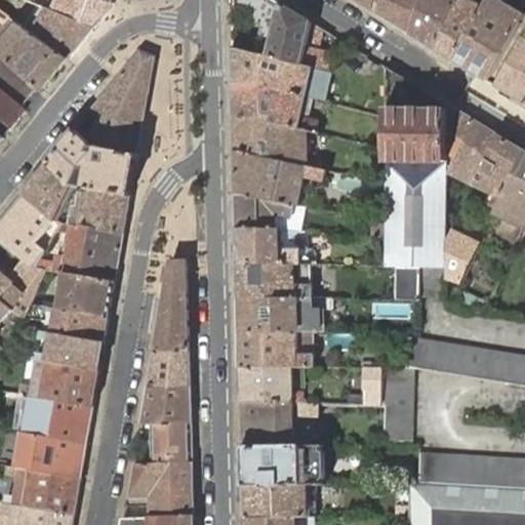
[(35,0),(34,4),(46,9),(51,11),(94,28),(114,3),(107,0),(35,0)]
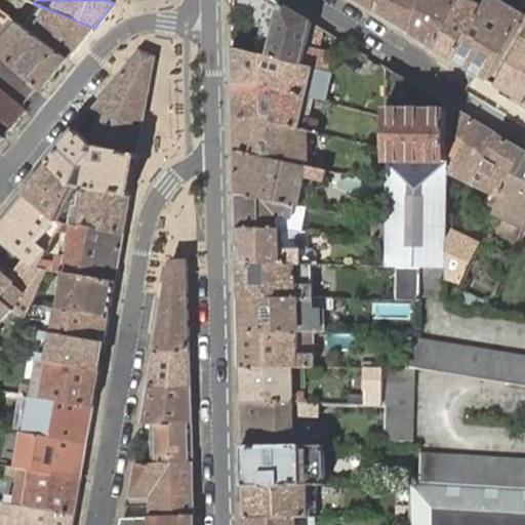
[(232,0),(232,3),(252,12),(251,15),(260,23),(265,24),(258,45),(256,53),(269,56),(304,67),(314,23),(276,0),(232,0)]
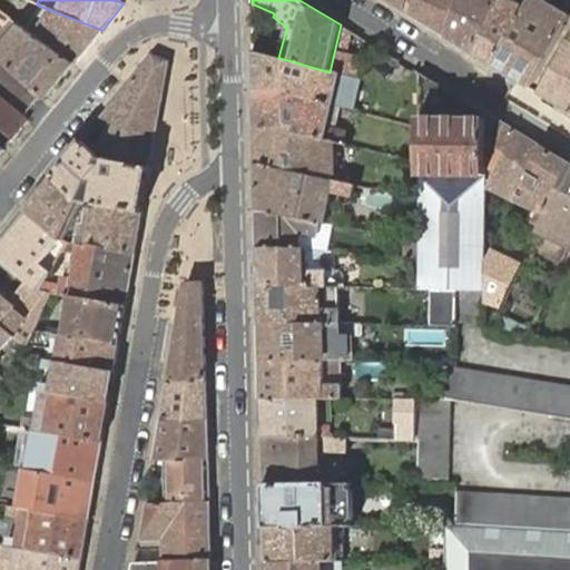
[(385,0),(390,2),(405,11),(408,0),(385,0)]
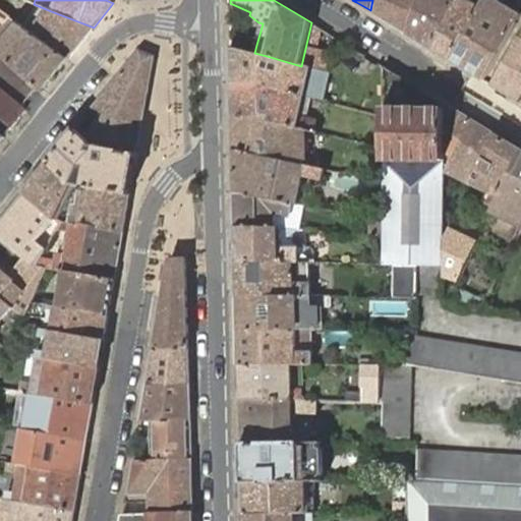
[(401,29),(409,34),(420,0),(372,0),(370,10),(401,29)]
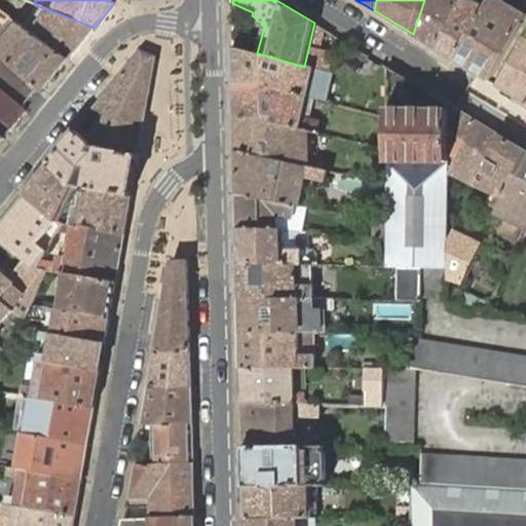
[(434,46),(438,49),(460,0),(424,0),(413,34),(434,46)]
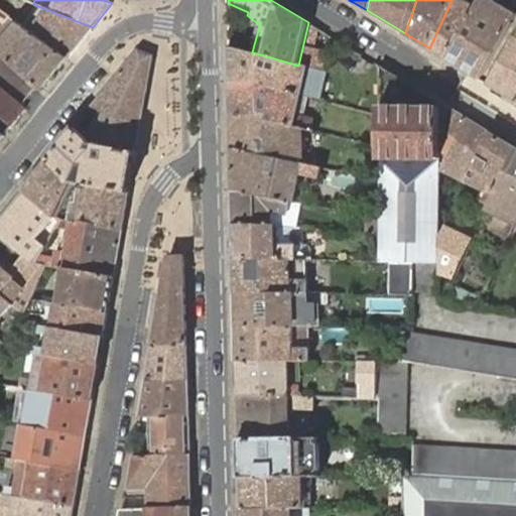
[(443,56),(447,58),(479,6),(472,2),(468,0),(452,0),(429,48),(443,56)]
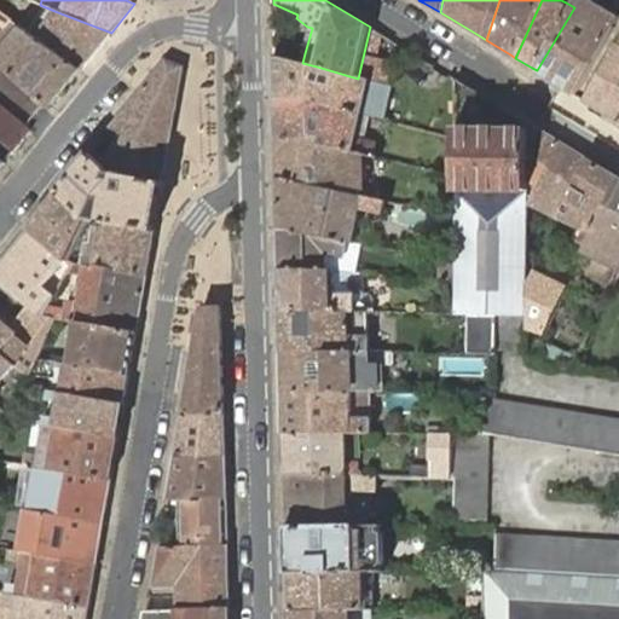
[(565,87),(577,96),(618,22),(618,15),(614,12),(594,1),(591,0),(578,0),(578,3),(574,7),(537,70),(565,87)]
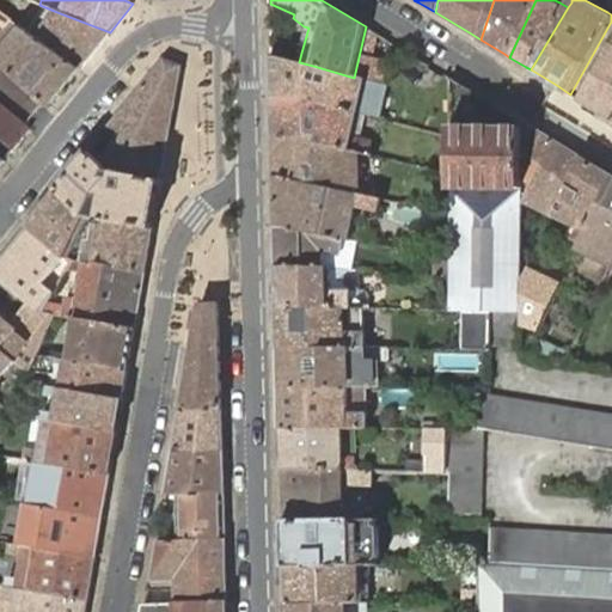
[(97,48),(110,32),(60,13),(54,11),(41,29),(35,25),(30,34),(35,37),(80,68),(97,48)]
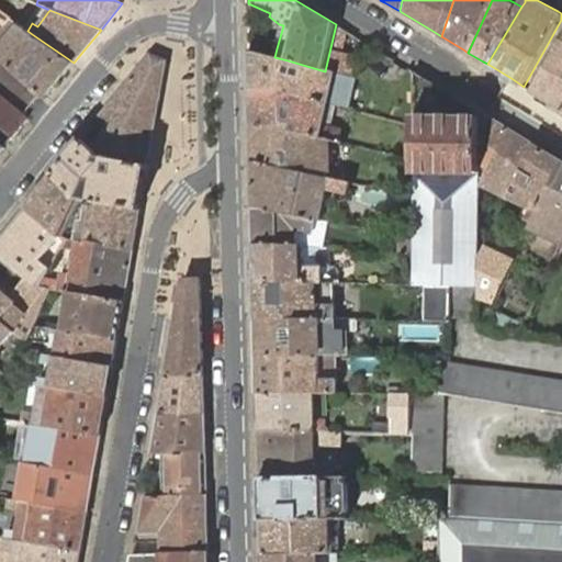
[(250,51),(251,91),(283,91),(329,103),(357,111),(364,81),(357,79),(350,78),(356,59),(343,56),(348,32),(336,24),(325,71),(288,60),(274,57),(250,51)]
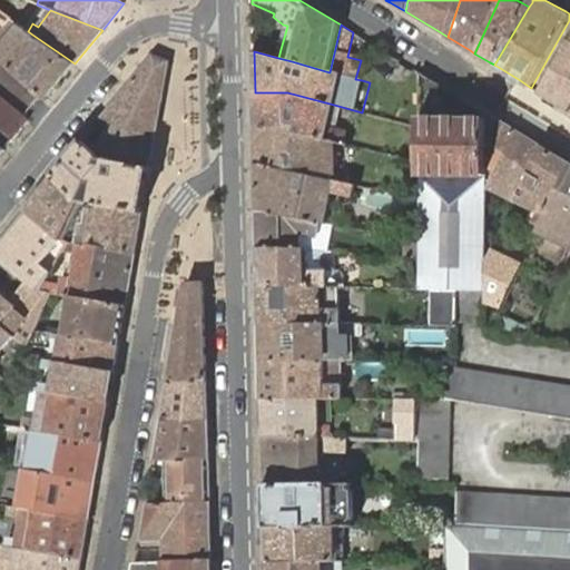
[(0,59),(47,99),(75,64),(32,35),(28,31),(21,26),(2,47),(0,45),(0,59)]
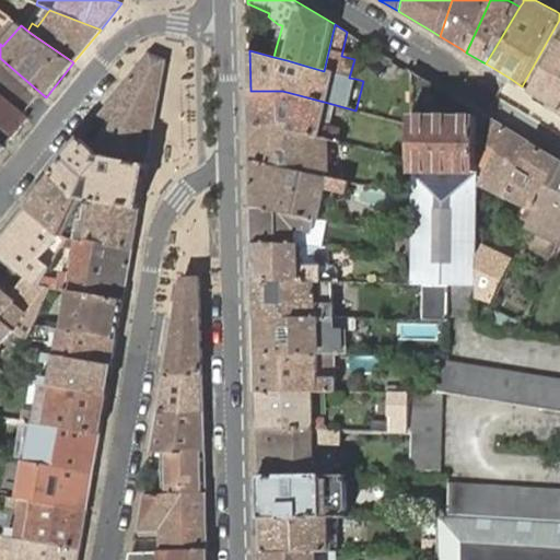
[(557,106),(559,108),(559,39),(531,91),(557,106)]
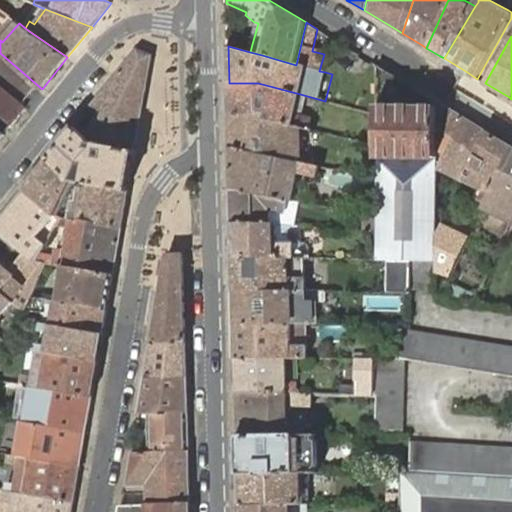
[(92,144),(135,152),(139,127),(145,93),(152,56),(138,50),(123,68),(114,79),(92,106),(95,108),(93,114),(96,115),(95,120),(99,122),(93,135),(86,128),(81,134),(92,144)]
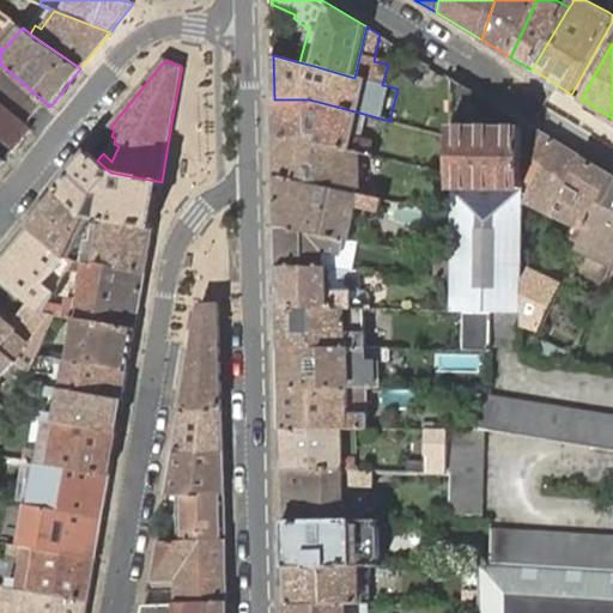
[(467,311),(493,311),(521,311),(522,284),(522,194),(523,187),(522,180),(523,129),(523,120),(479,93),(453,78),(451,129),(453,138),(451,174),(451,186),(451,214),(450,228),(450,255),(450,277),(450,310),(467,311)]
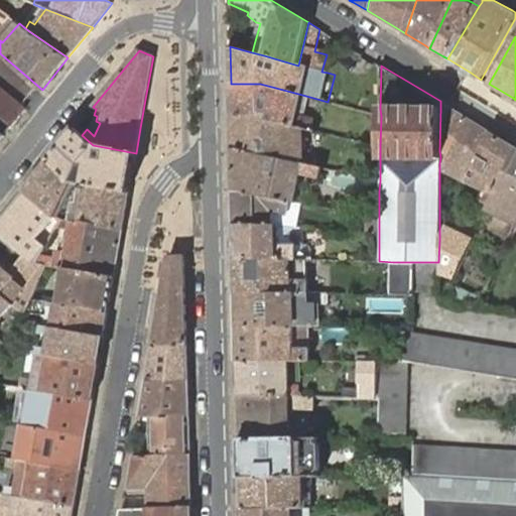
[(231,84),(231,116),(265,115),(268,116),(268,121),(295,126),(312,131),(314,118),(298,114),(302,95),(260,84),(231,84)]
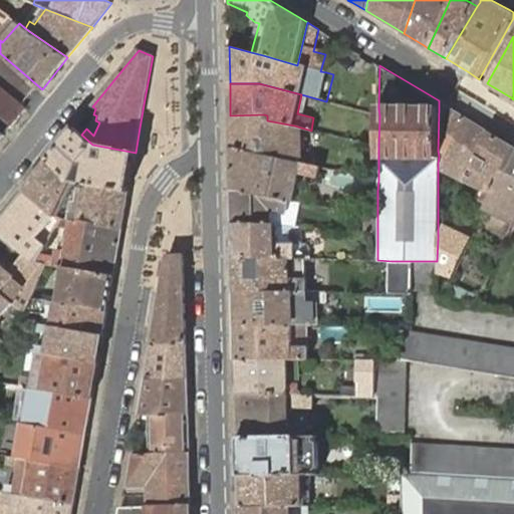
[(0,114),(12,125),(25,109),(0,88),(0,114)]
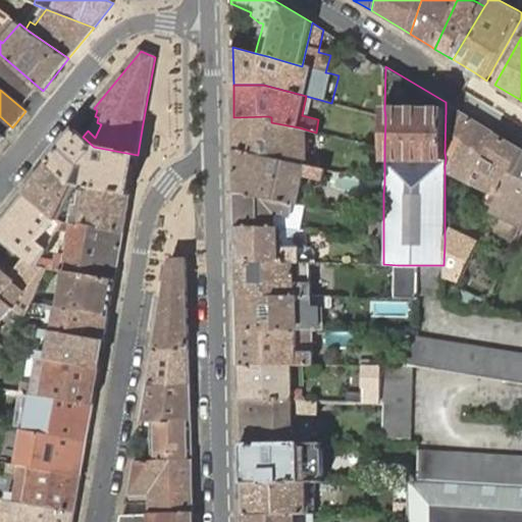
[(458,110),(446,102),(446,110),(445,153),(446,159),(445,165),(450,167),(454,158),(473,119),(458,110)]
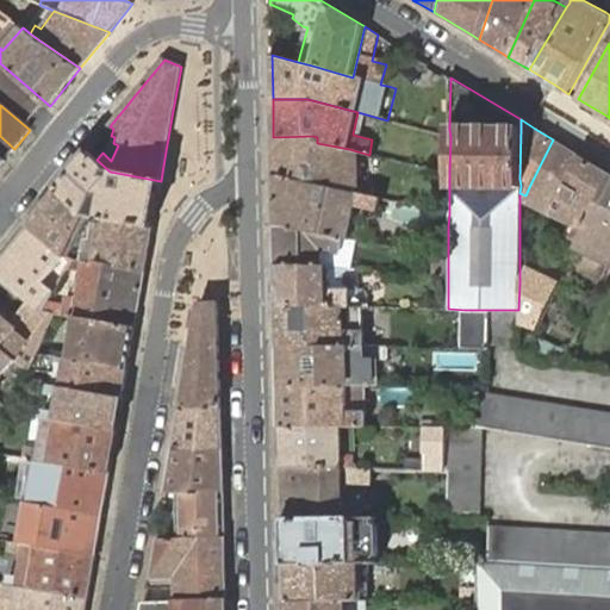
[(0,136),(0,154),(6,160),(14,149),(0,136)]
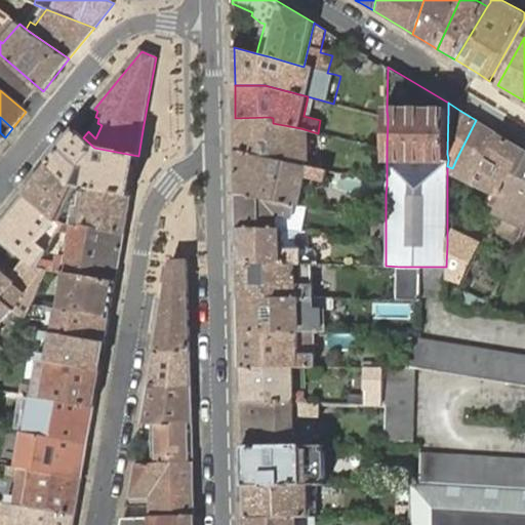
[(235,118),(237,151),(308,167),(307,131),(300,128),(273,123),(273,118),(270,117),(235,118)]
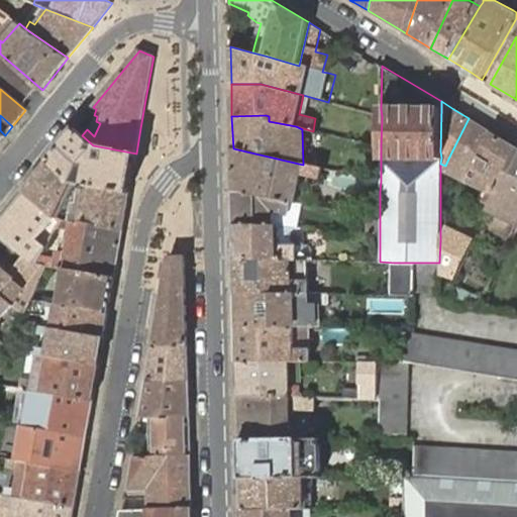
[(475,122),(469,118),(449,157),(445,166),(463,176),(461,179),(468,183),(493,132),(475,122)]
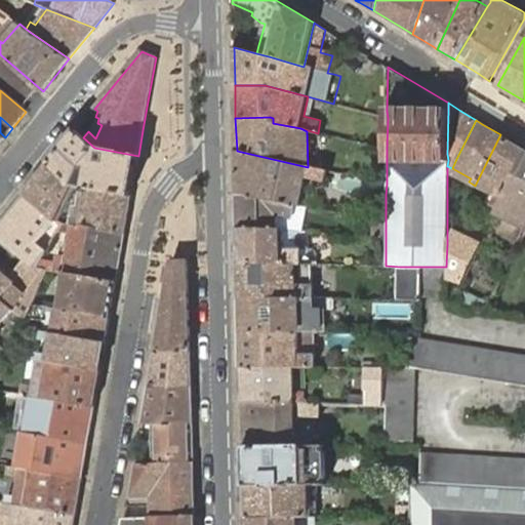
[(131,196),(138,156),(94,148),(83,137),(77,130),(50,163),(75,186),(85,188),(131,196)]
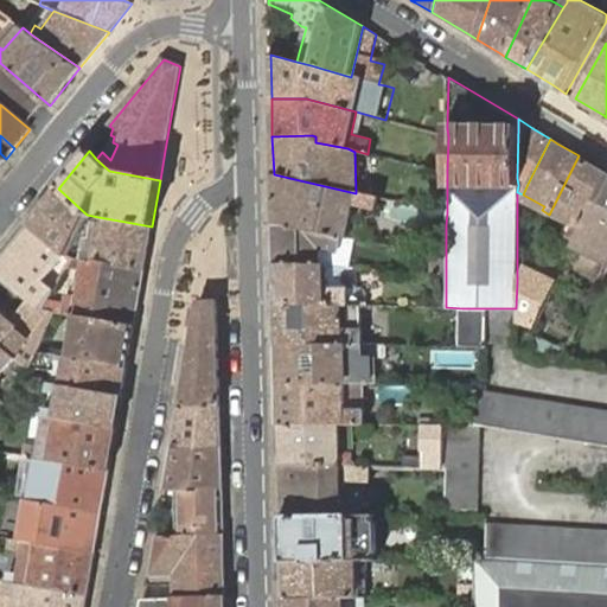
[(606,172),(590,163),(579,155),(549,215),(574,227),(568,237),(576,242),(606,178),(606,172)]
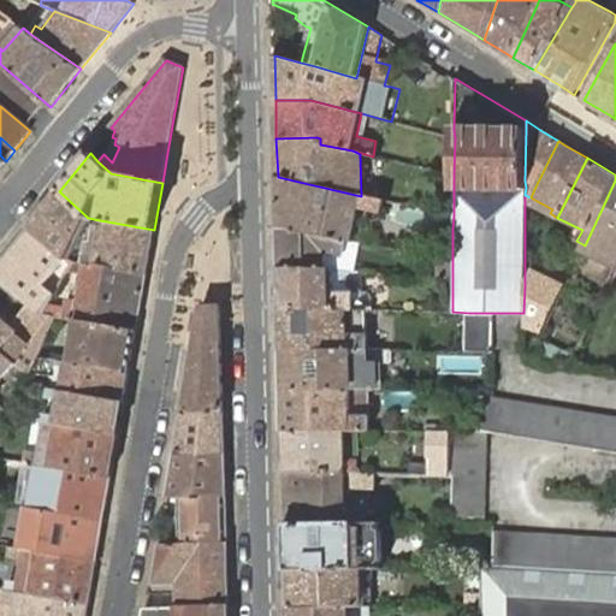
[(278,177),(278,226),(348,242),(353,243),(360,209),(383,214),(386,201),(378,199),(361,196),(278,177)]
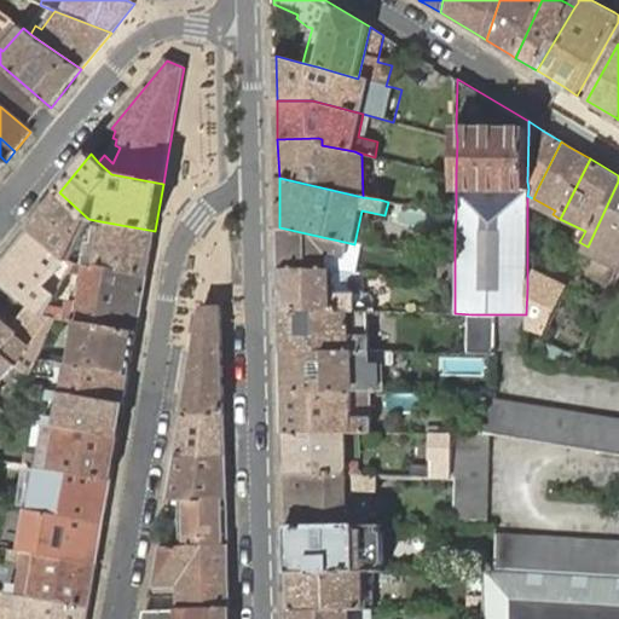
[(614,285),(618,276),(618,181),(588,247),(585,253),(577,267),(614,285)]
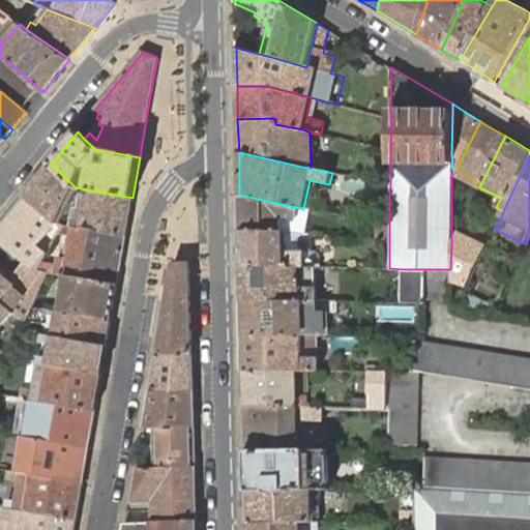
[(76,187),(51,165),(26,196),(59,223),(76,187)]
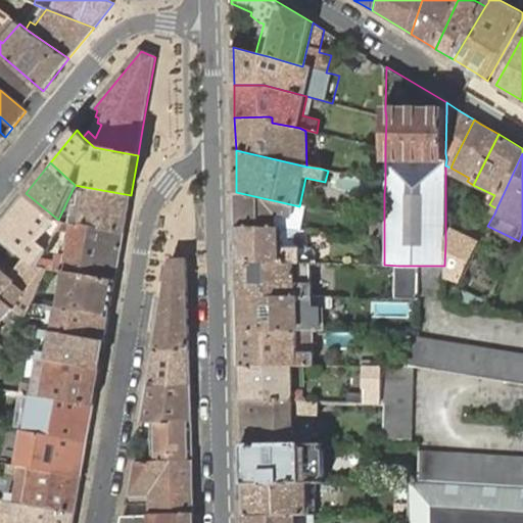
[(373,194),(384,194),(385,183),(373,181),(373,194)]
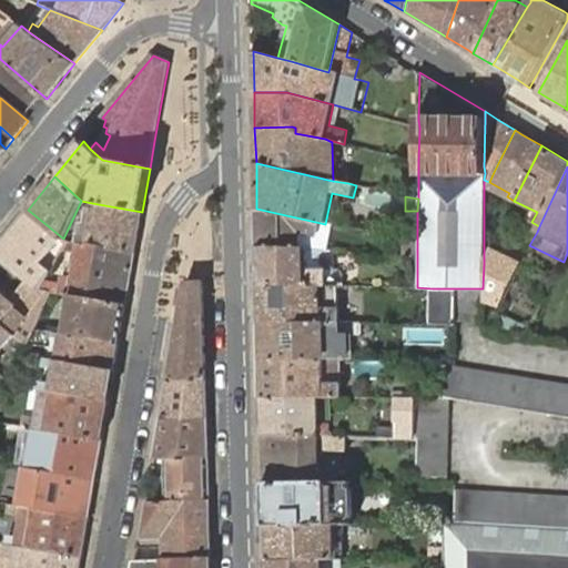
[(134,253),(142,212),(92,203),(85,244),(134,253)]
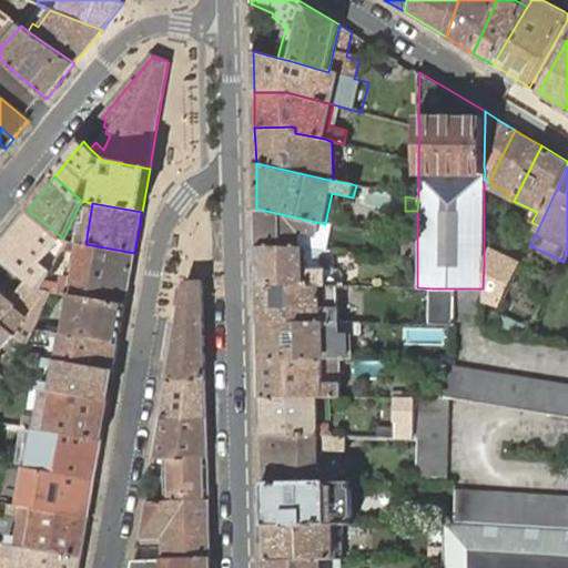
[(256,209),(259,247),(297,247),(308,249),(315,249),(321,223),(256,209)]
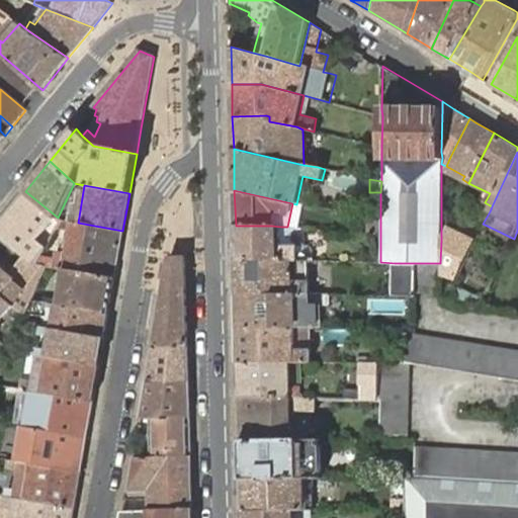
[(58,218),(25,191),(0,222),(0,236),(15,249),(18,251),(19,250),(26,256),(36,264),(41,256),(50,241),(46,239),(40,243),(36,239),(39,235),(40,236),(46,236),(55,224),(59,227),(63,220),(58,218)]
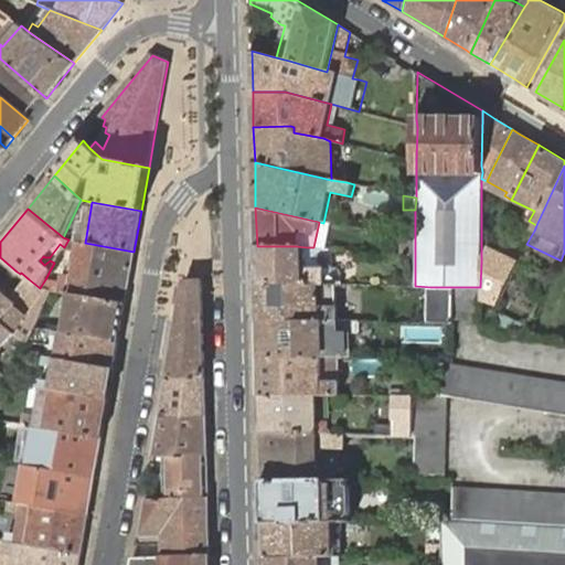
[(536,225),(529,221),(526,227),(534,231),(536,225)]
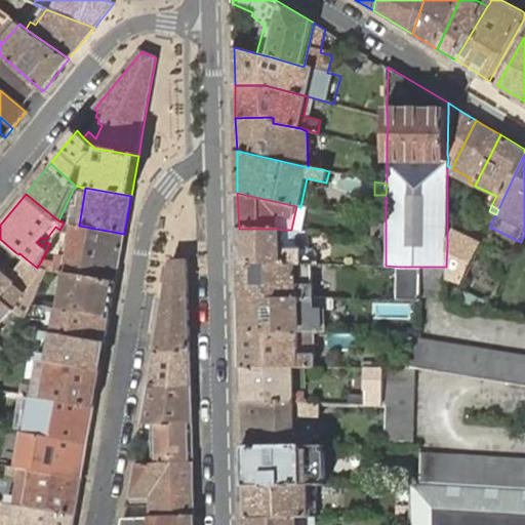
[(300,207),(296,206),(291,230),(303,231),(307,208),(300,207)]
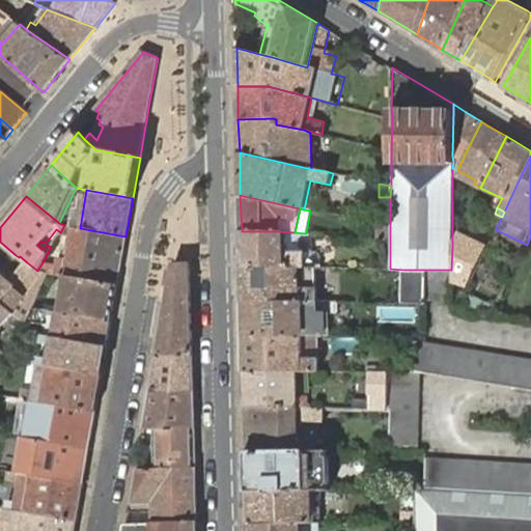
[(378,239),(390,240),(390,221),(379,220),(378,239)]
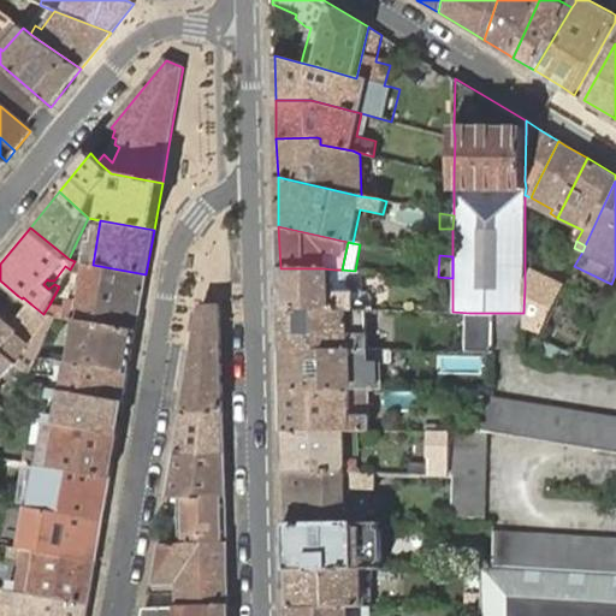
[(136,331),(146,274),(93,265),(75,261),(70,270),(69,271),(82,274),(77,301),(73,301),(67,304),(67,308),(49,304),(43,314),(58,317),(72,320),(78,320),(136,331)]
